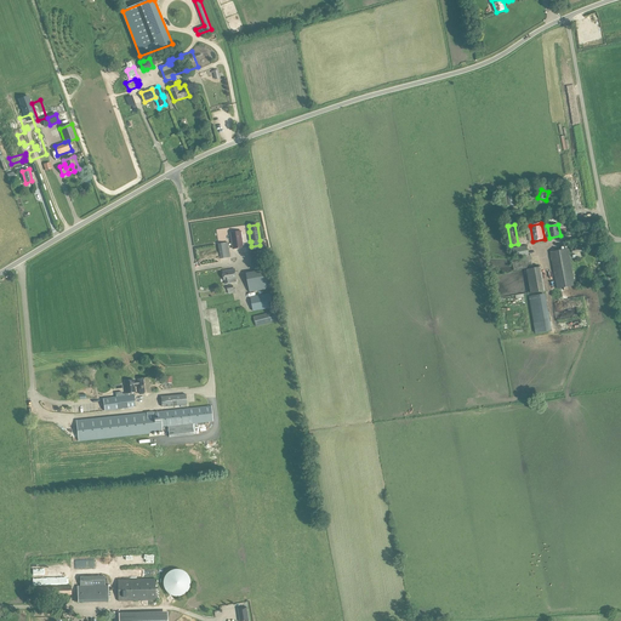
[(244,248),(241,232),(231,233),(233,249),(244,248)]
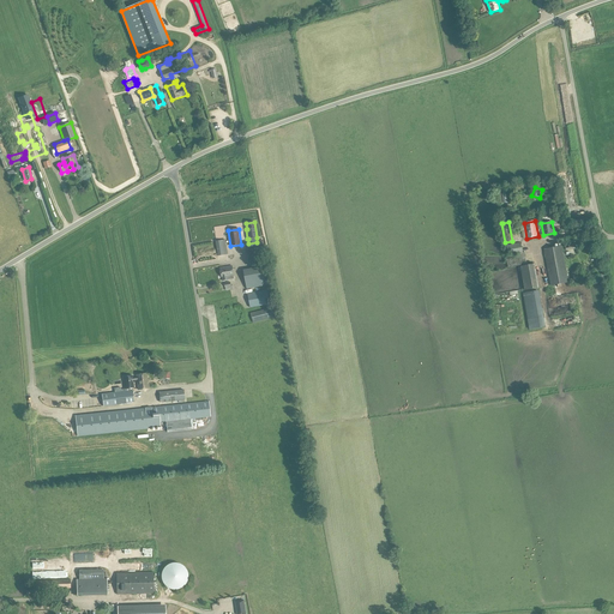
[(575,242),(575,239),(564,241),(566,251),(577,248),(576,242),(575,242)]
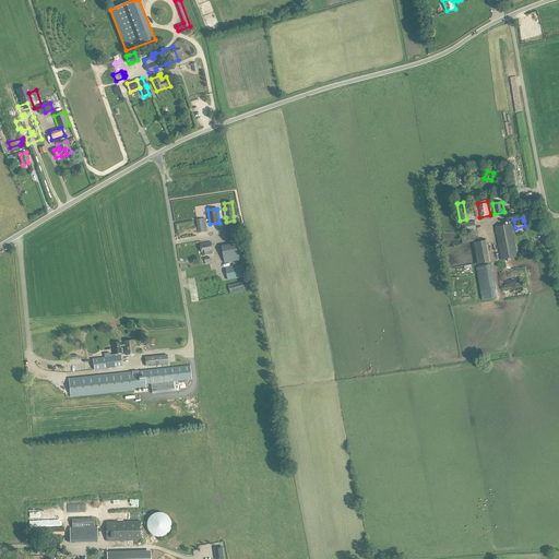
[(476,230),(476,229),(474,221),(461,224),(463,233),(472,230),(476,230)]
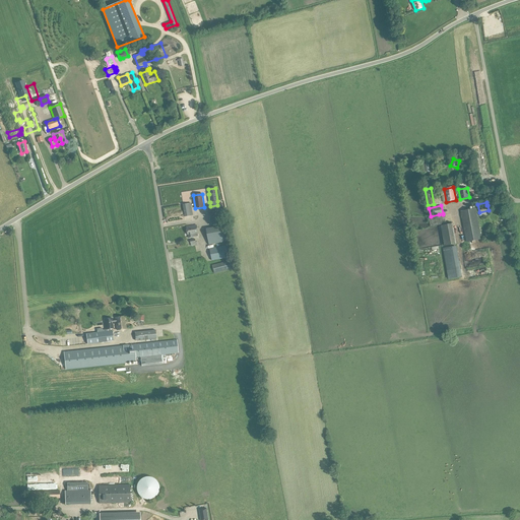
[(475,208),(460,211),(466,242),(481,239),(475,208)]
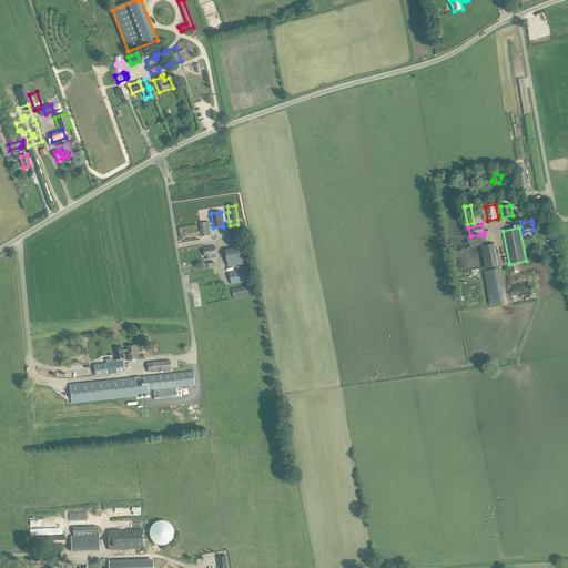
[(484,234),(479,234),(480,237),(468,240),(470,247),(488,244),(486,233),(484,233),(484,234)]
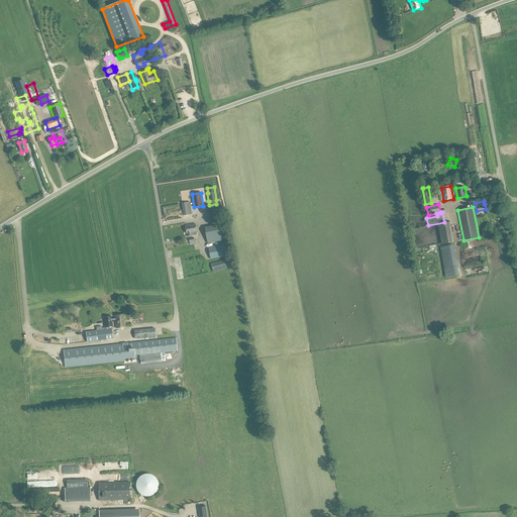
[(198,235),(197,232),(196,224),(186,226),(187,234),(188,236),(198,235)]
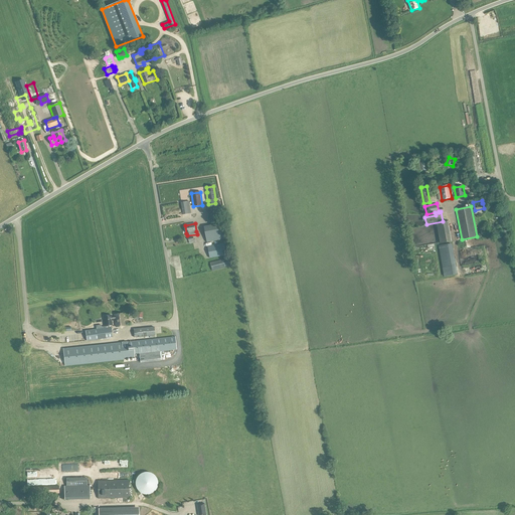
[(201,236),(204,235),(204,241),(218,239),(217,228),(201,230),(201,236)]
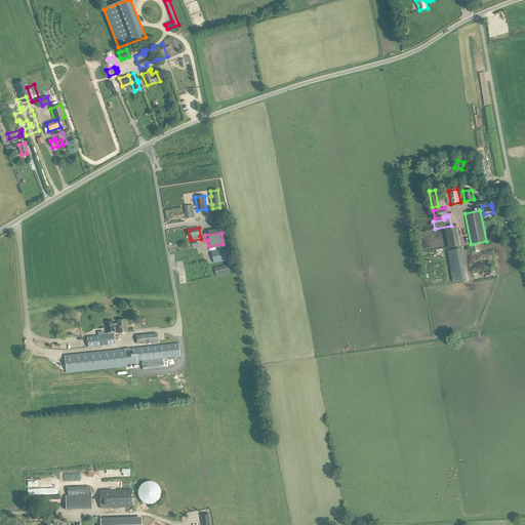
[(229,248),(212,251),(214,263),(231,259),(229,248)]
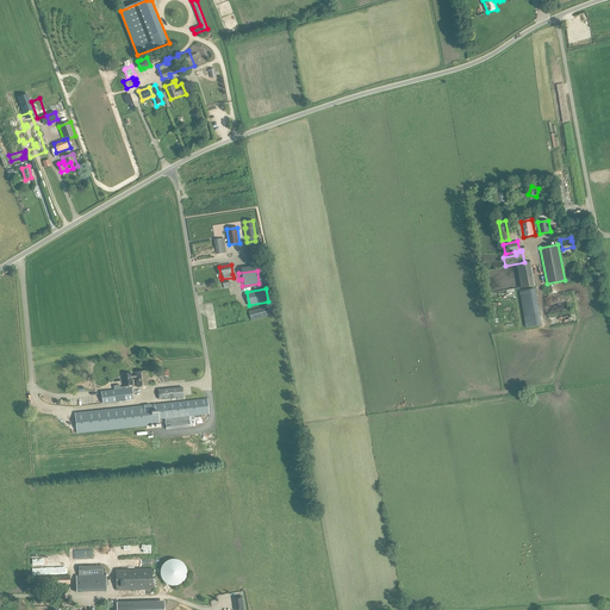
[(535,288),(520,292),(527,328),(542,325),(535,288)]
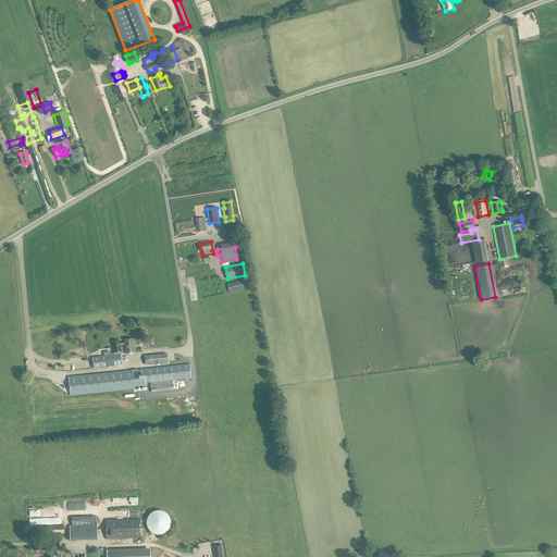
[(248,288),(246,280),(227,284),(230,293),(248,288)]
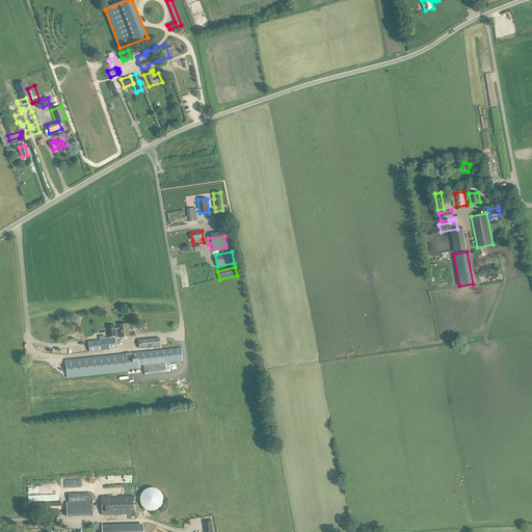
[(118,325),(118,327),(115,327),(115,331),(118,330),(120,338),(129,337),(127,324),(118,325)]
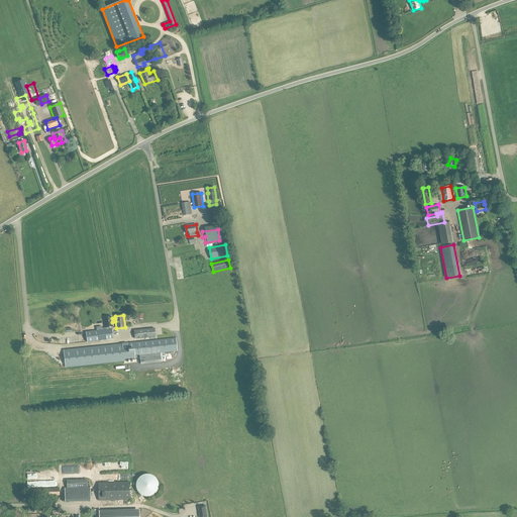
[(111,316),(104,317),(105,327),(106,327),(109,327),(113,326),(112,322),(112,318),(111,316)]
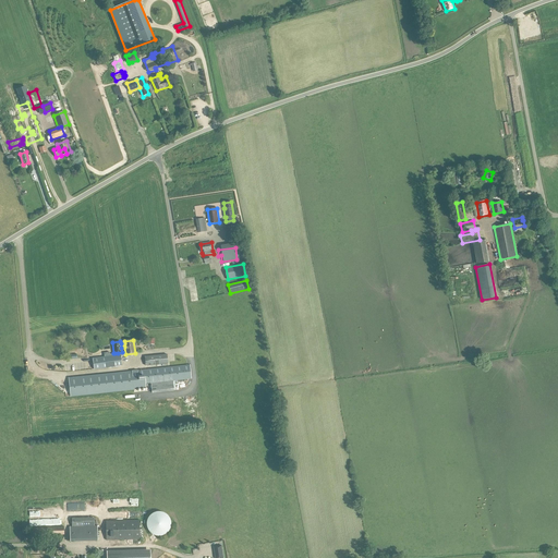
[(110,356),(107,356),(109,368),(122,366),(121,354),(118,355),(114,355),(110,356)]
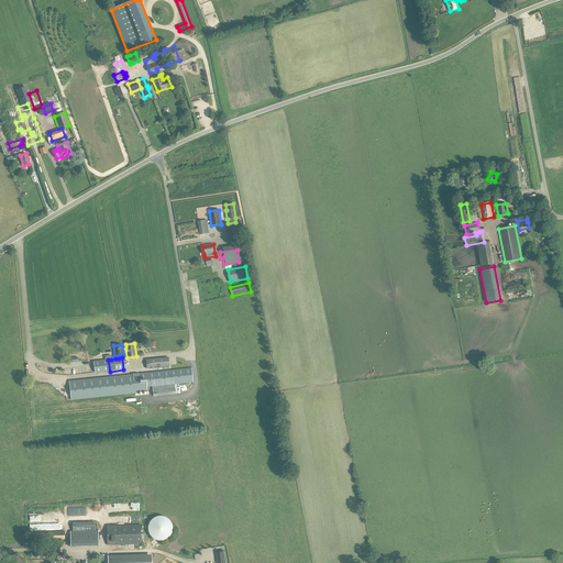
[(168,357),(146,360),(146,370),(169,367),(168,357)]
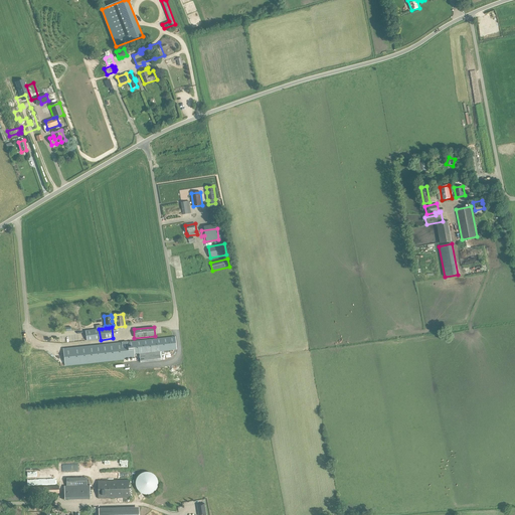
[(97,329),(86,331),(87,341),(101,340),(99,329),(97,329)]
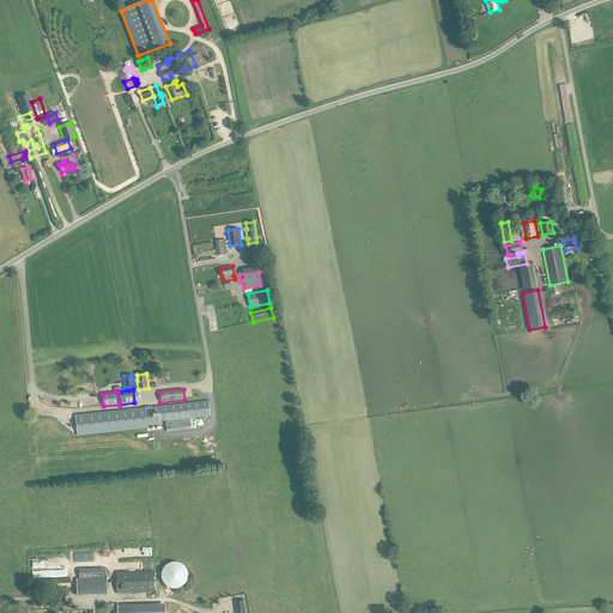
[(211,417),(208,401),(159,406),(161,422),(211,417)]
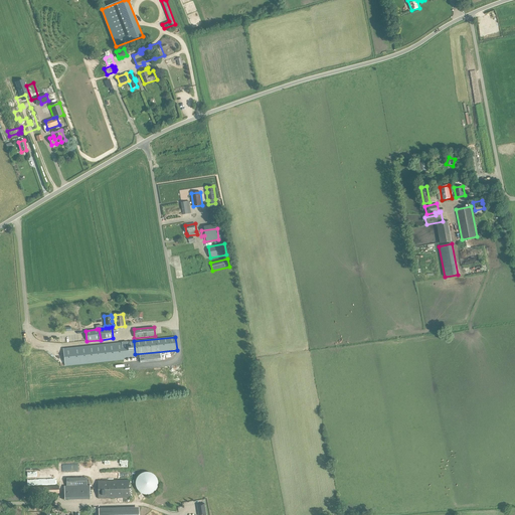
[(134,341),(122,342),(123,347),(124,356),(124,358),(135,357),(135,355),(135,354),(134,341)]
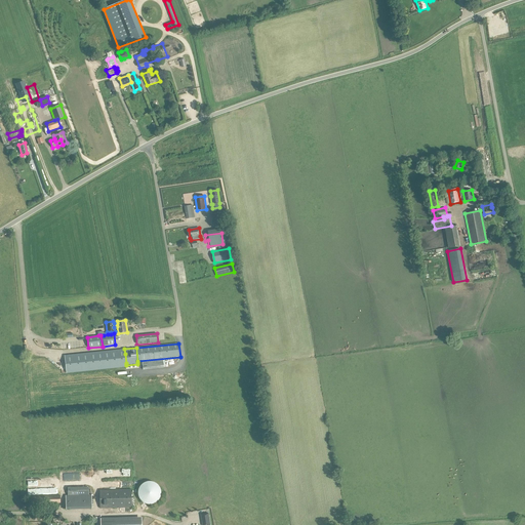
[(126,363),(125,354),(124,349),(65,355),(67,373),(126,367),(126,363)]
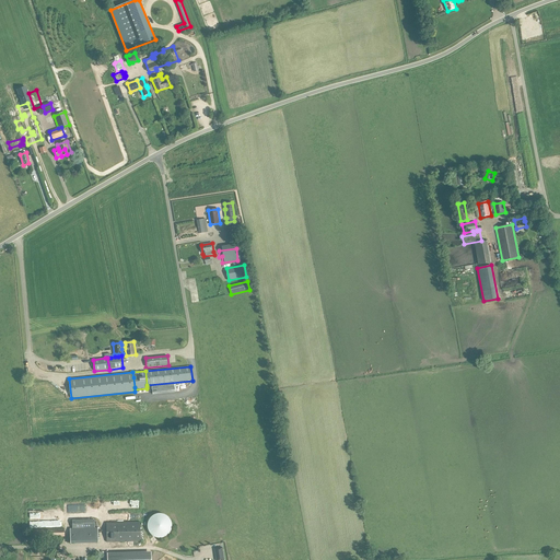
[(168,516),(167,516),(166,515),(165,515),(164,514),(163,514),(162,513),(161,513),(160,513),(159,513),(158,513),(156,514),(155,514),(154,514),(153,515),(152,515),(152,516),(151,516),(150,517),(150,518),(149,520),(148,521),(148,522),(148,523),(148,524),(148,525),(148,526),(148,527),(148,528),(148,529),(148,531),(149,531),(149,532),(150,533),(150,534),(151,534),(152,535),(152,536),(153,536),(154,537),(155,537),(156,537),(158,537),(159,538),(160,538),(161,538),(162,537),(163,537),(164,537),(165,536),(166,536),(167,535),(168,534),(170,533),(170,532),(171,532),(171,531),(171,529),(172,528),(172,527),(172,526),(172,525),(172,524),(172,523),(172,522),(171,521),(170,520),(170,518),(168,517),(168,516)]
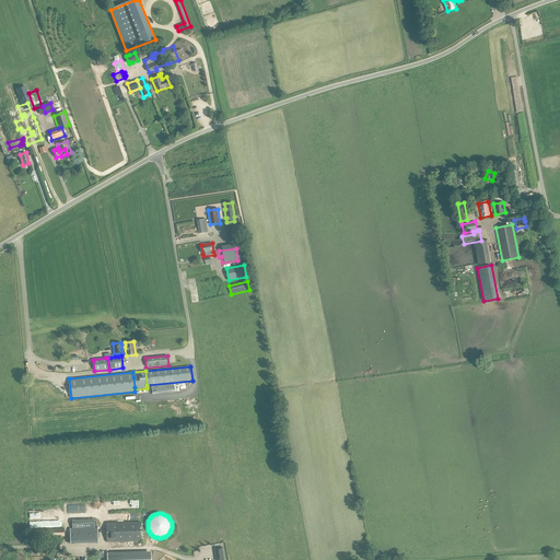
[(106,523),(106,543),(141,541),(140,522),(106,523)]
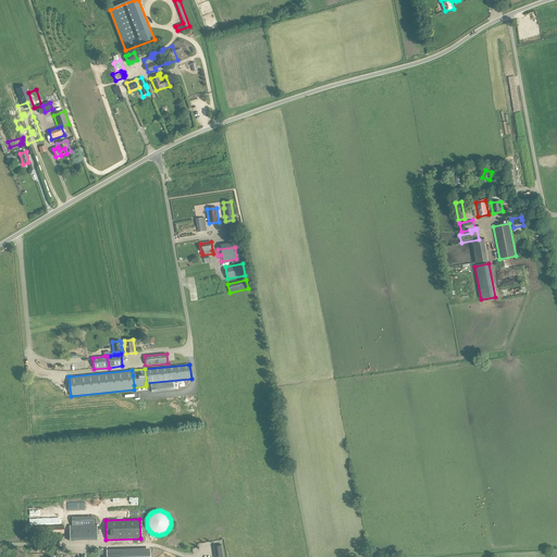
[(64,534),(64,525),(28,527),(29,535),(64,534)]
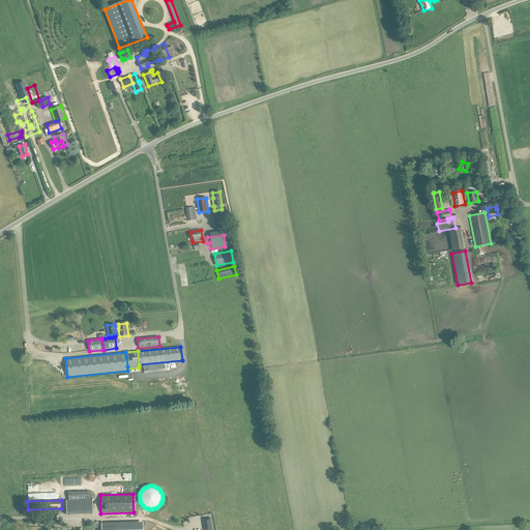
[(66,514),(93,513),(93,500),(89,500),(68,500),(66,500),(66,514)]
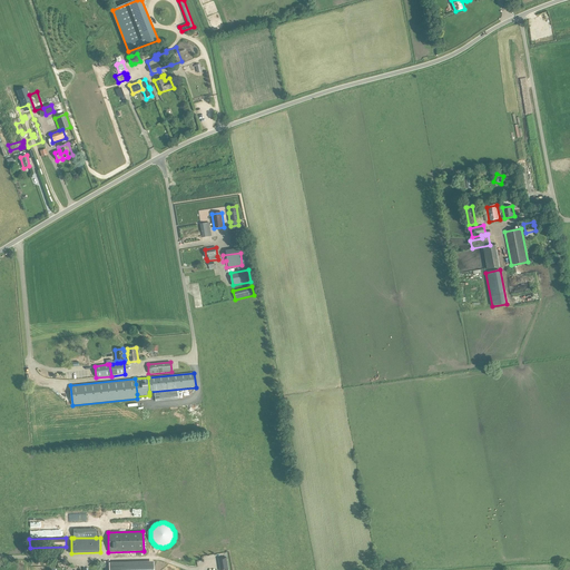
[(219,559),(220,569),(228,569),(226,558),(219,559)]
